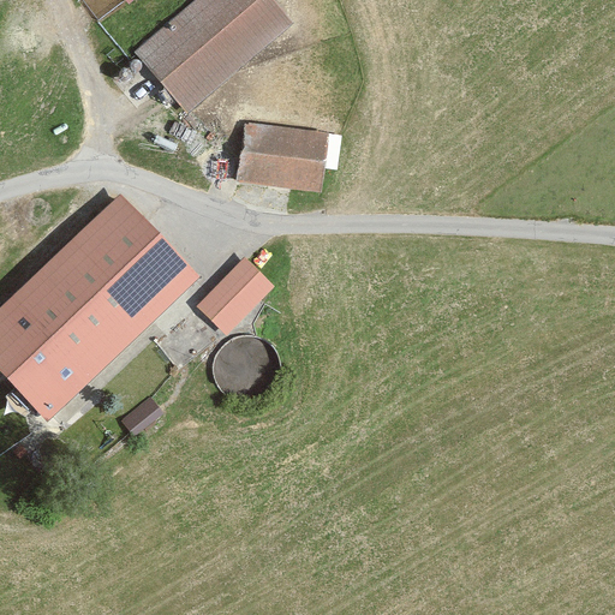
[(264,0),(192,0),(131,51),(180,111),(285,25),(264,0)]
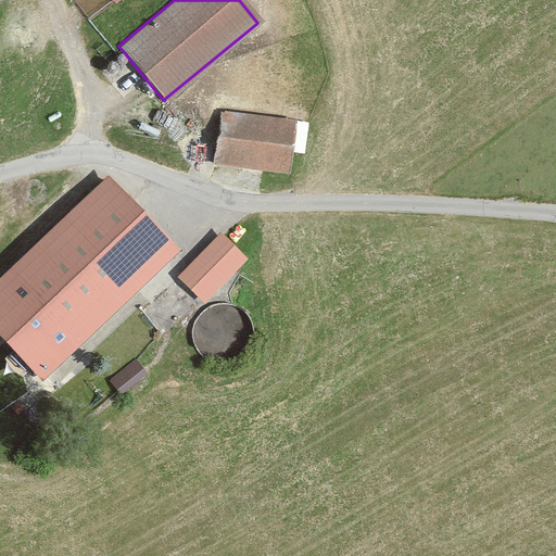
[(288,121),(216,112),(211,165),(282,174),(288,121)]
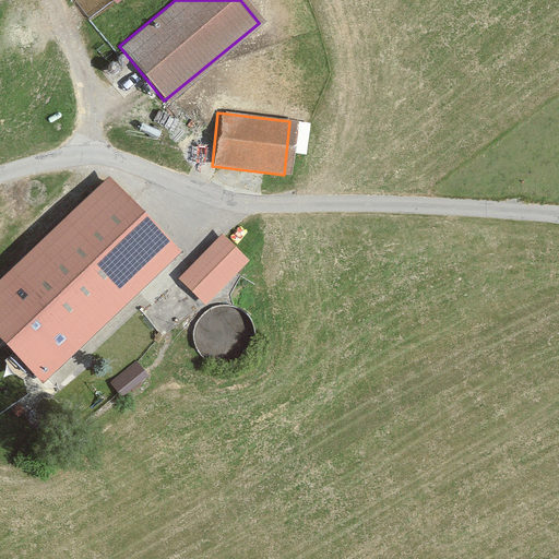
[(111,176),(0,281),(0,337),(43,383),(182,251),(111,176)]
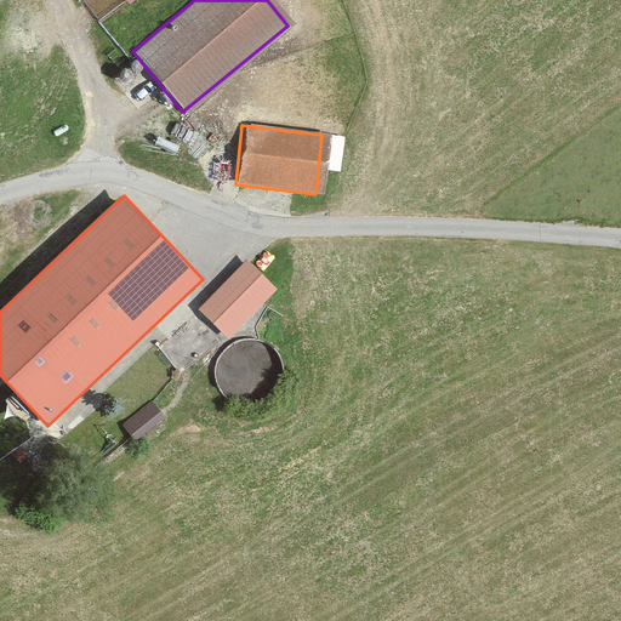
[(246,260),(199,309),(229,339),(278,289),(246,260)]
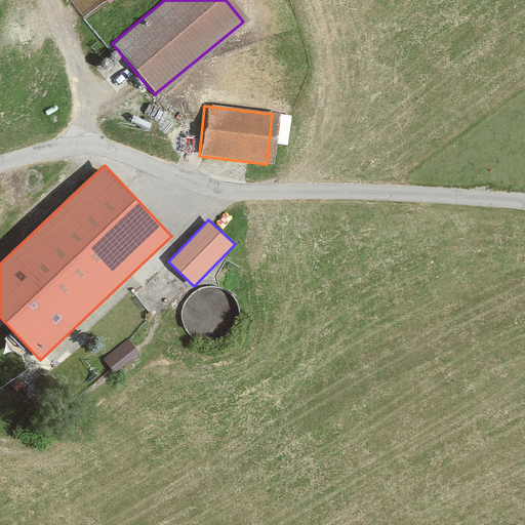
[(139,352),(128,338),(103,359),(114,372),(139,352)]
